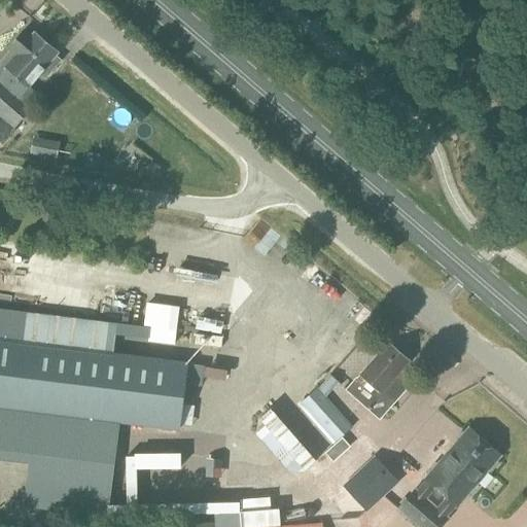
[(33,33),(30,37),(23,31),(7,49),(9,51),(0,63),(0,99),(45,43),(33,33)]
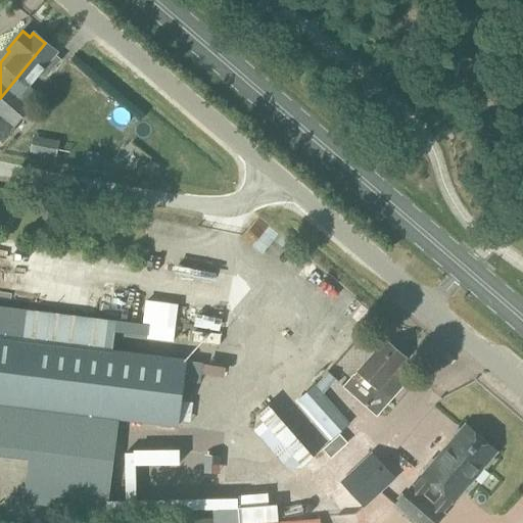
[(20,98),(29,88),(40,74),(45,79),(59,60),(54,56),(57,53),(45,43),(0,98),(0,116),(14,129),(32,107),(20,98)]
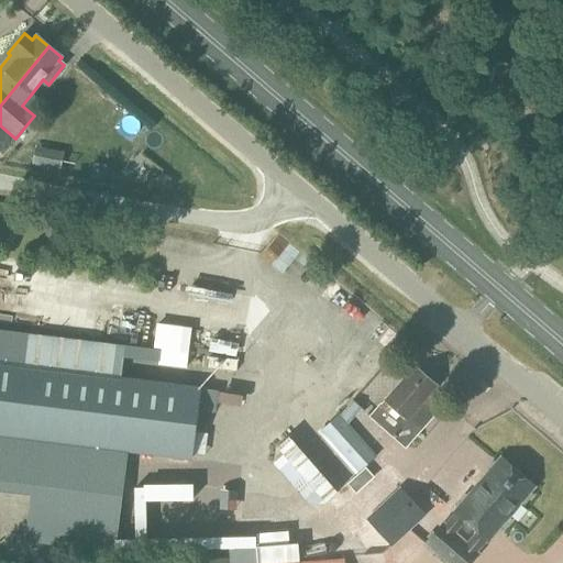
[(133,134),(141,124),(128,113),(120,123),(133,134)]
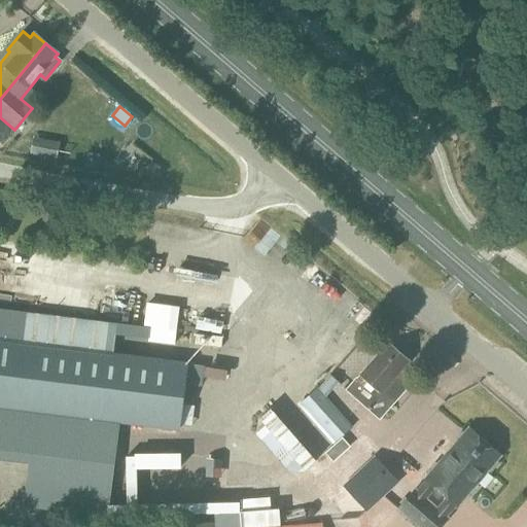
[(187,362),(111,352),(115,322),(0,307),(0,459),(28,463),(22,507),(104,519),(117,424),(179,431),(187,362)]
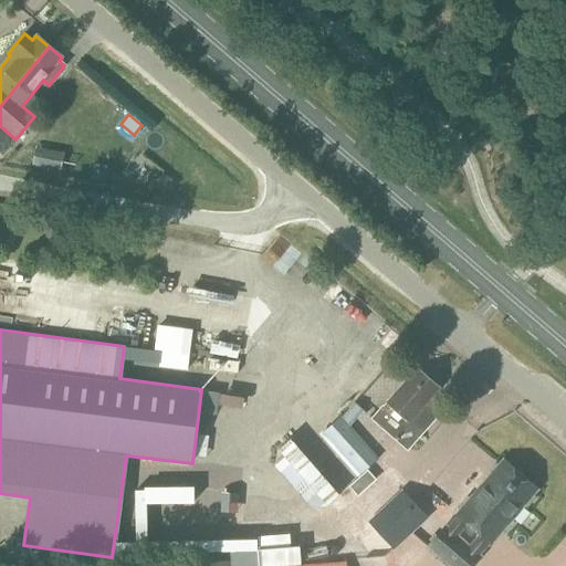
[(359,390),(387,363),(379,355),(353,384),(359,390)]
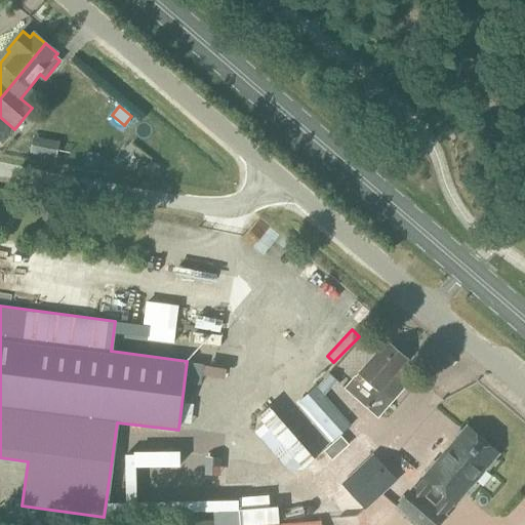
[(376,418),(411,380),(400,369),(408,360),(386,339),(342,388),(376,418)]
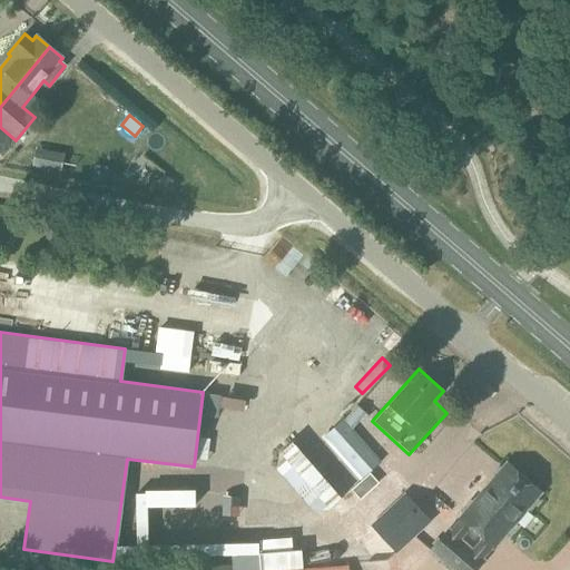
[(353,424),(363,415),(355,406),(325,435),(362,478),(381,462),(347,425),(352,422),(353,424)]
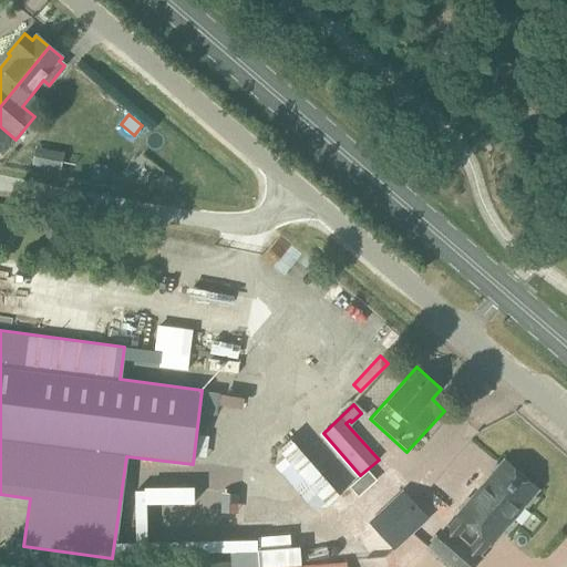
[(266,439),(310,503),(332,487),(288,423),(266,439)]
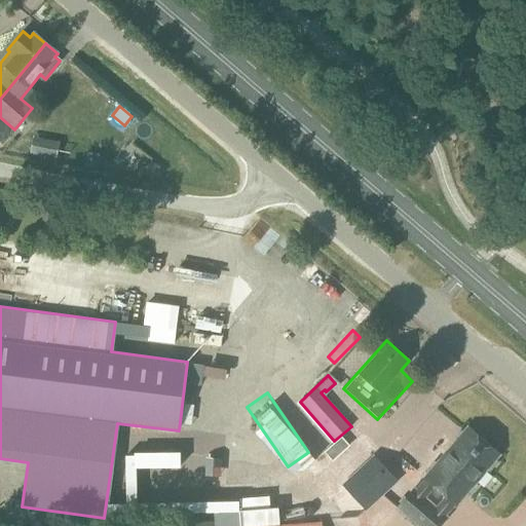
[(425,478),(414,490),(413,489),(397,508),(417,525),(435,525),(444,516),(443,515),(453,503),(455,504),(464,493),(468,494),(476,486),(475,482),(485,471),(488,472),(496,462),(494,459),(498,455),(467,427),(463,433),(460,430),(452,440),(454,443),(437,463),(433,461),(425,471),(426,474),(423,477),(425,478)]
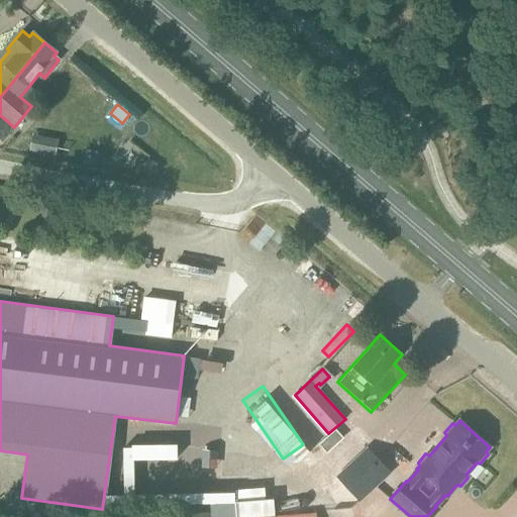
[(386,460),(398,449),(385,435),(373,446),(386,460)]
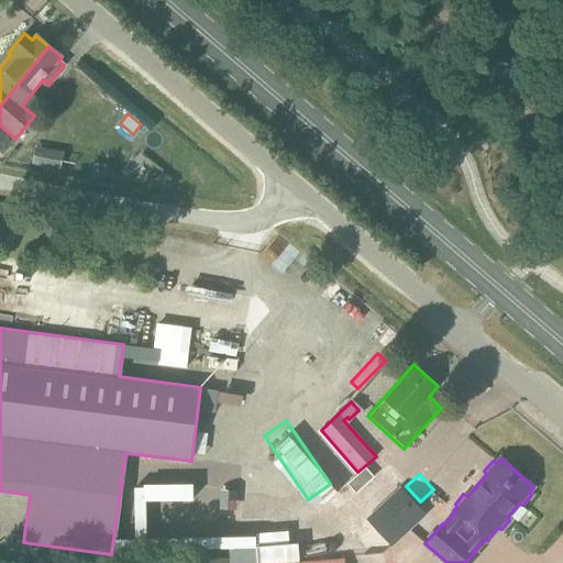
[(212,477),(213,496),(233,495),(233,477),(212,477)]
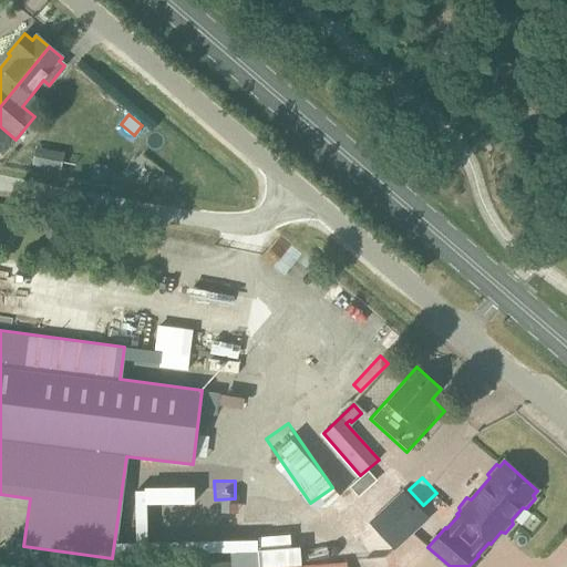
[(394,554),(428,524),(403,497),(370,526),(394,554)]
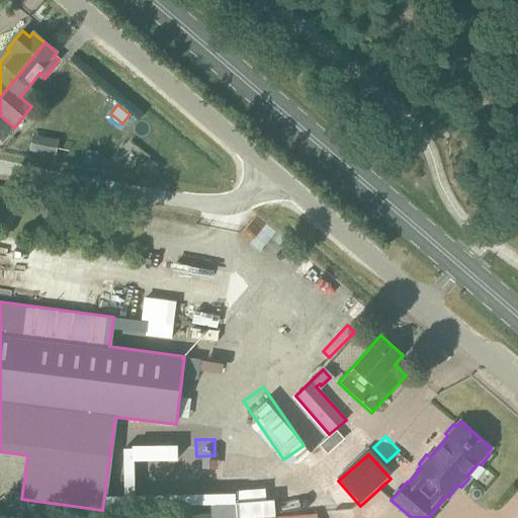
[(236,517),(252,517),(275,516),(274,501),(236,503),(236,517)]
